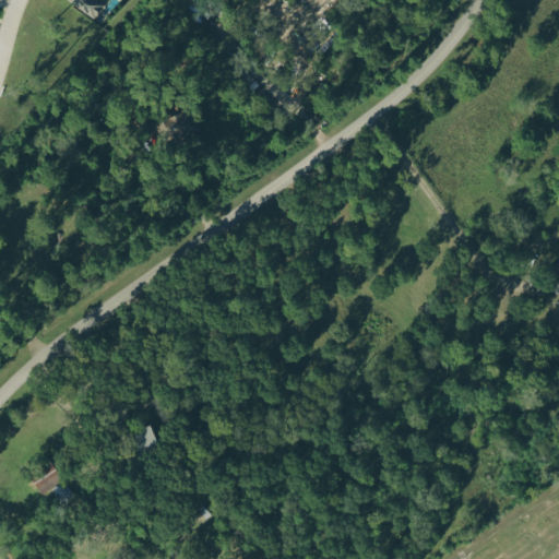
[(67,0),(99,24),(116,0),(67,0)]
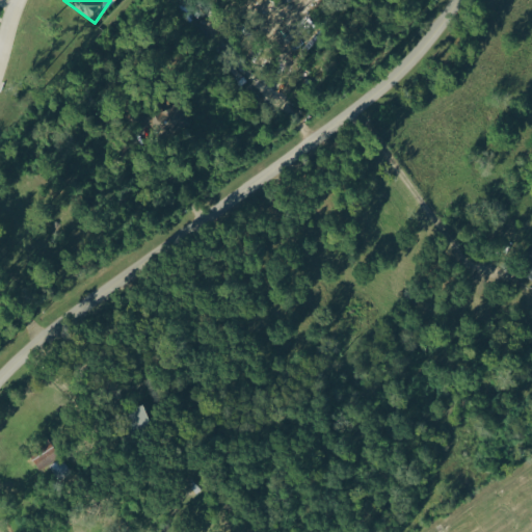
[(189,133),(189,110),(152,111),(153,134),(189,133)]
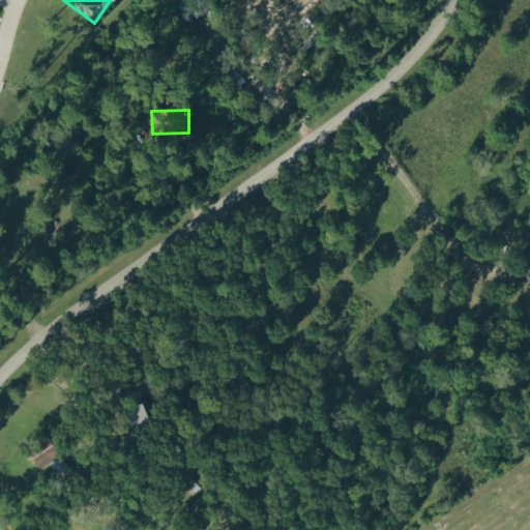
[(136,413),(140,428),(150,424),(146,410),(136,413)]
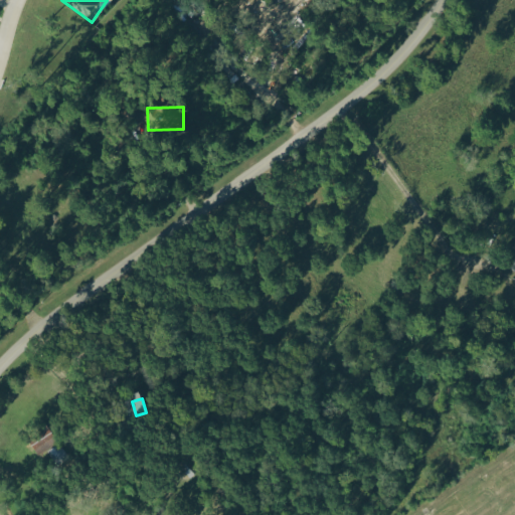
[(32,448),(39,459),(58,445),(51,435),(32,448)]
